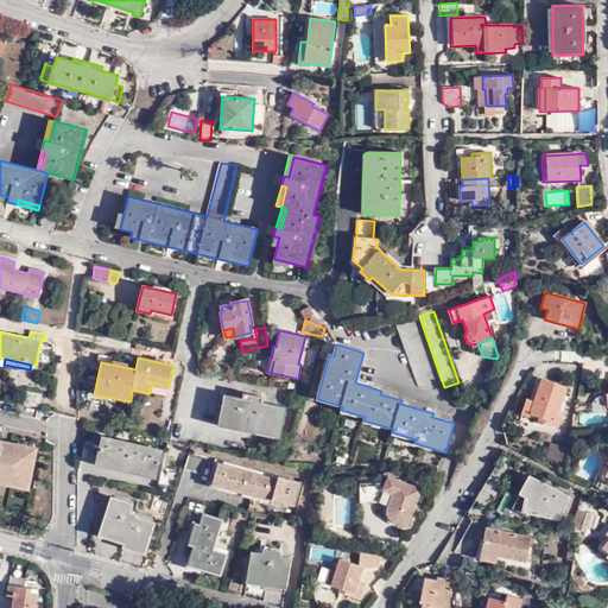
[(546,419),(544,423),(558,428),(561,417),(557,416),(567,388),(542,379),(534,401),(526,399),(521,415),(529,417),(531,413),(539,417),(546,419)]
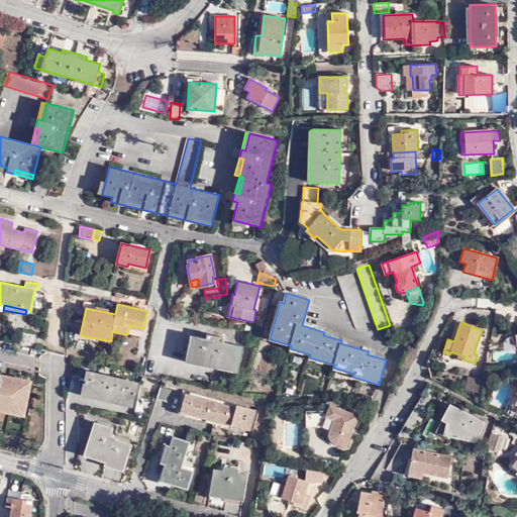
[(22,333),(20,343),(33,346),(35,335),(22,333)]
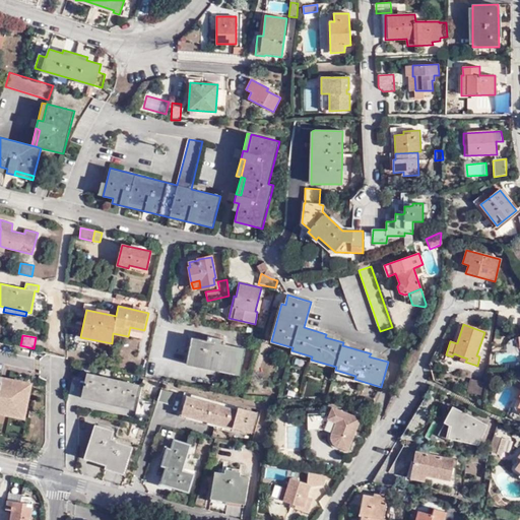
[(246,348),(222,343),(207,340),(191,337),(186,364),(202,367),(202,363),(224,368),(223,372),(240,375),(246,348)]
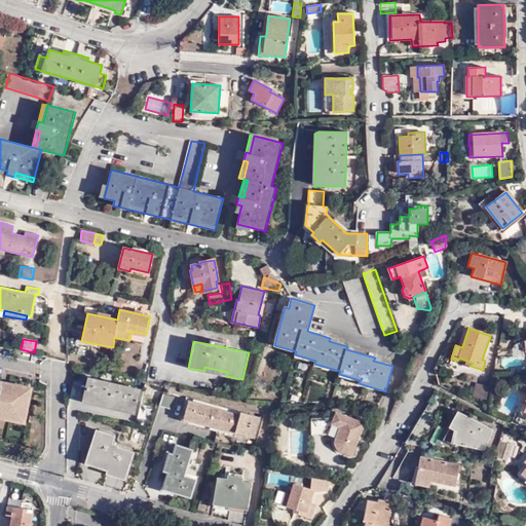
[(204,371),(226,376),(227,372),(204,367),(204,371)]
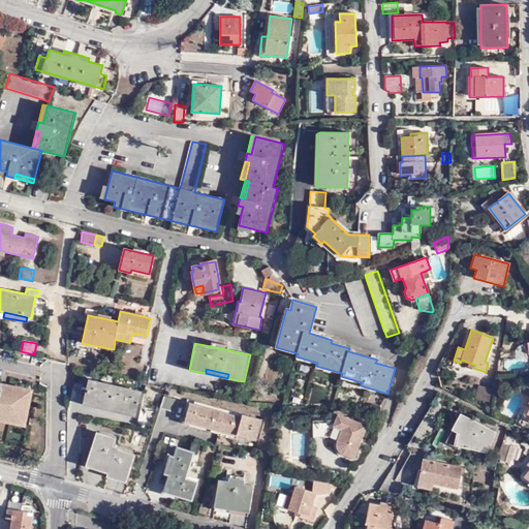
[(89,380),(84,404),(135,416),(142,393),(89,380)]
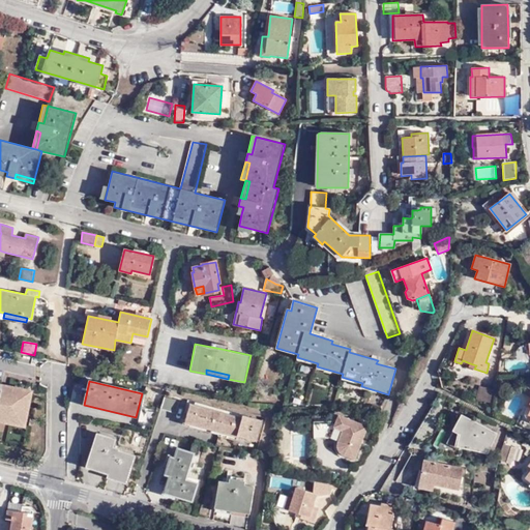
[(0,415),(22,419),(23,411),(24,408),(27,389),(0,383),(0,415)]
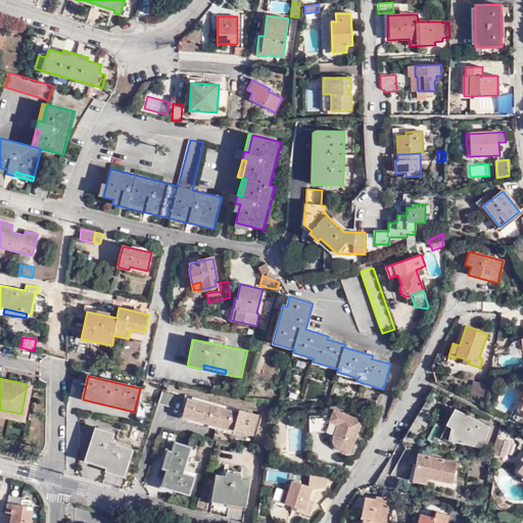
[(469,394),(483,398),(486,384),(473,381),(469,394)]
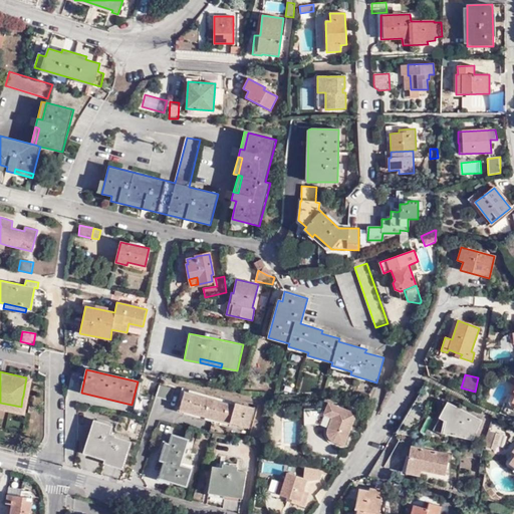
[(441,388),(427,380),(420,392),(435,400),(441,388)]
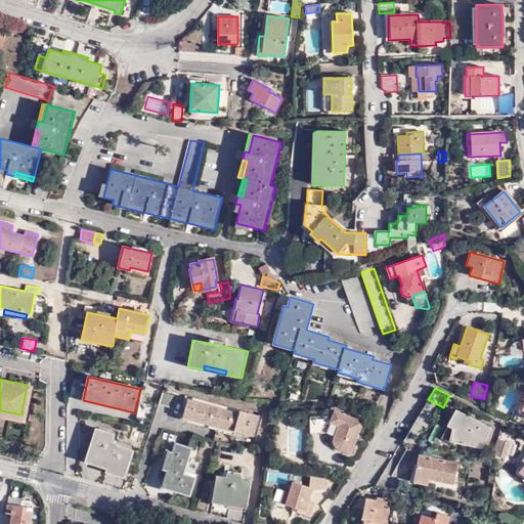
[(178,396),(163,392),(159,404),(174,409),(178,396)]
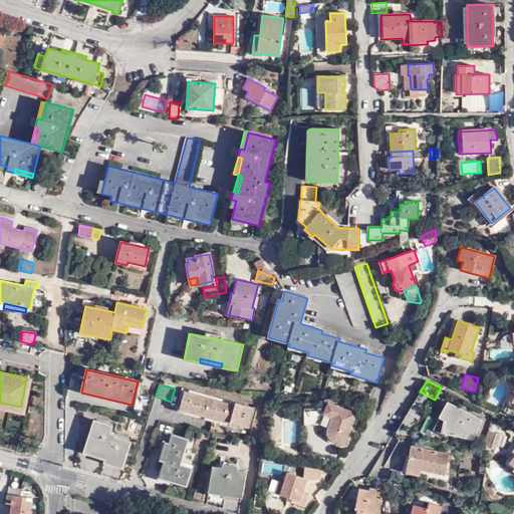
[(234,406),(184,392),(180,409),(248,429),(254,408),(235,403),(234,406)]
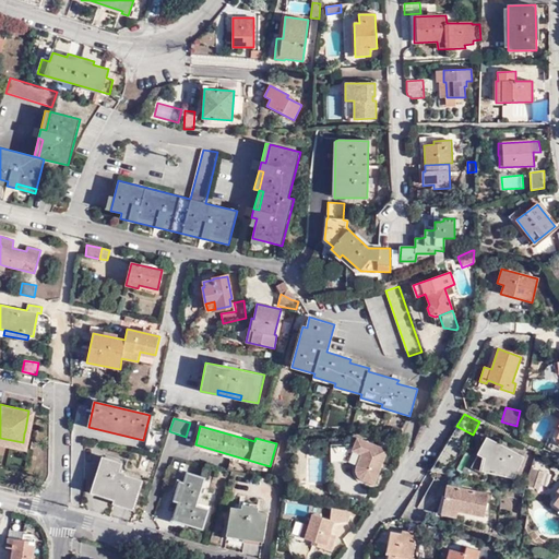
[(0,438),(0,444),(26,450),(31,431),(25,430),(24,433),(23,442),(0,438)]
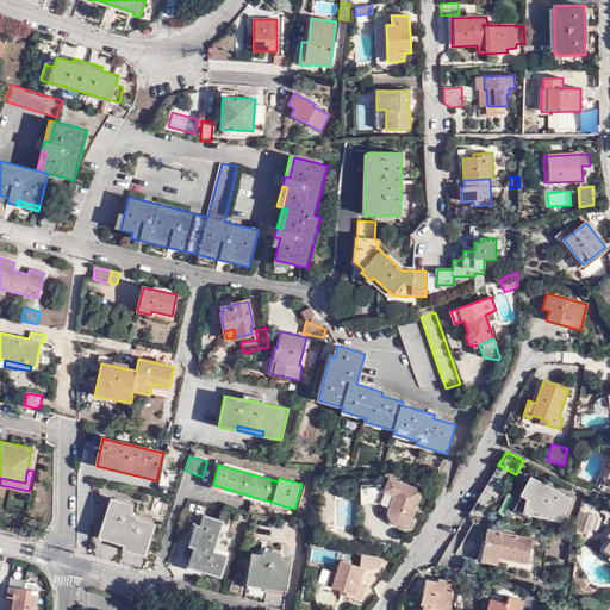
[(409,528),(423,492),(390,478),(387,485),(361,485),(361,503),(380,503),(390,506),(388,508),(388,511),(388,514),(388,515),(390,517),(391,521),(393,523),(396,524),(409,528)]
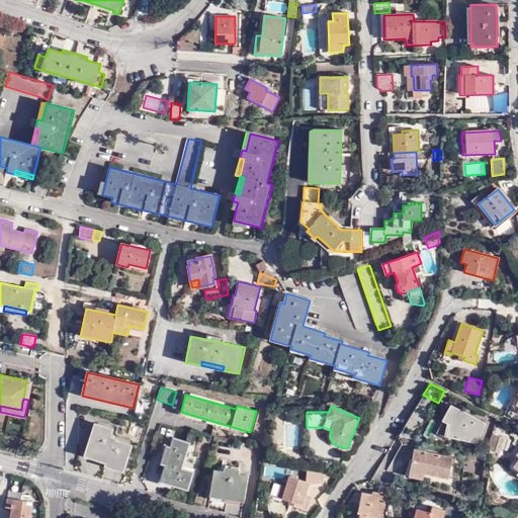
[(450,406),(442,421),(449,424),(447,436),(449,437),(476,443),(485,424),(450,406)]
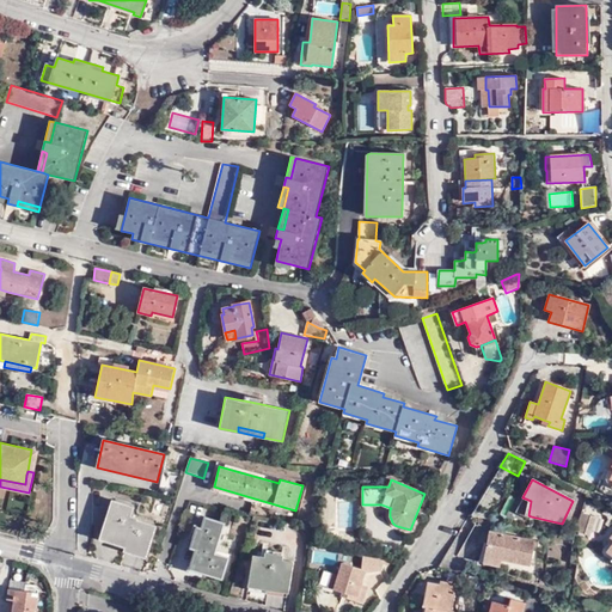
[(531,501),(522,497),(514,512),(530,520),(531,516),(528,515),(531,501)]
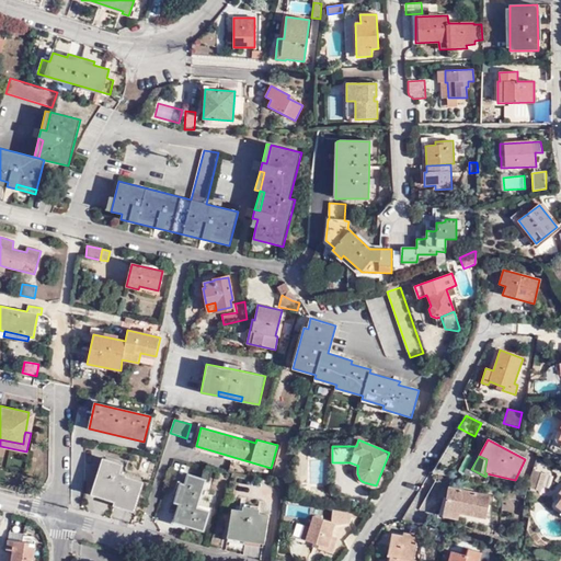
[(118,494),(115,502),(125,504),(124,508),(134,511),(142,483),(125,477),(125,476),(119,473),(122,466),(103,459),(96,478),(100,479),(95,494),(107,499),(111,491),(118,494)]
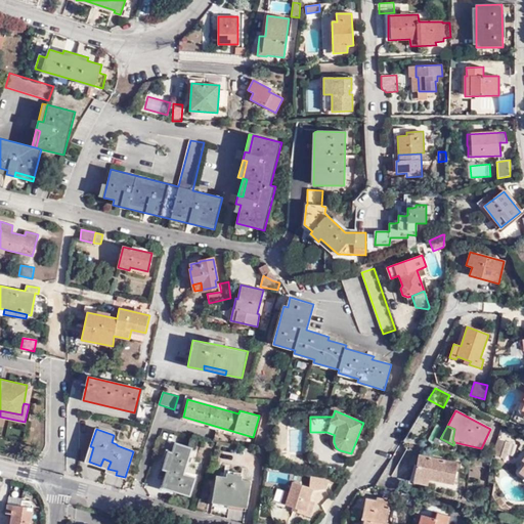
[(497,439),(492,454),(505,460),(510,443),(497,439)]
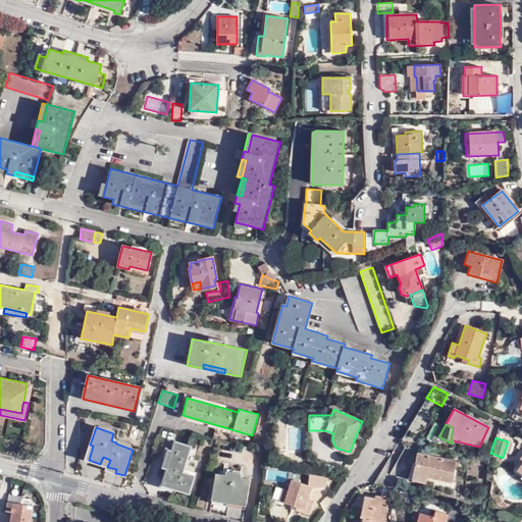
[(195,476),(183,473),(191,447),(174,441),(171,452),(168,451),(162,467),(167,469),(162,485),(189,493),(195,476)]
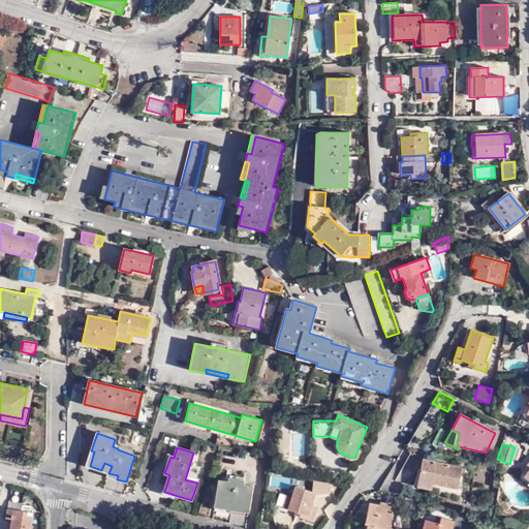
[(432,490),(433,485),(458,490),(462,468),(423,459),(417,487),(432,490)]
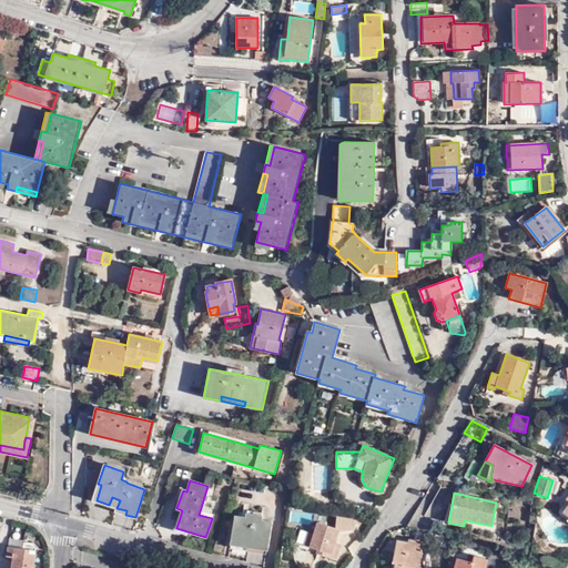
[(109,505),(117,508),(120,500),(112,497),(109,505)]
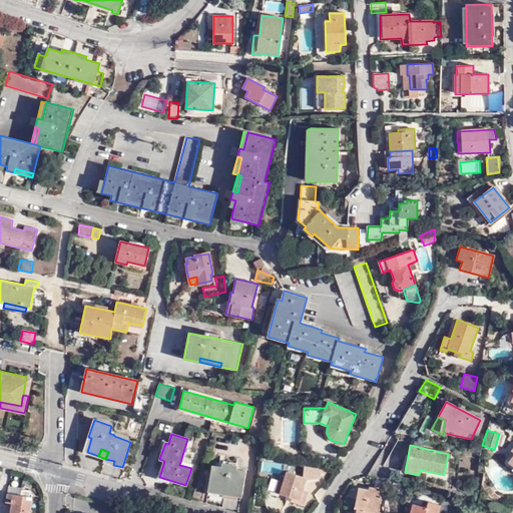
[(222,464),(221,468),(212,466),(207,492),(240,497),(245,472),(235,470),(236,466),(222,464)]
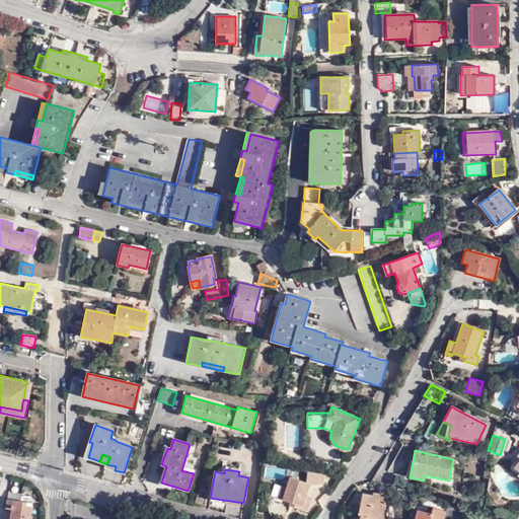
[(324,480),(325,472),(307,470),(307,478),(324,480)]
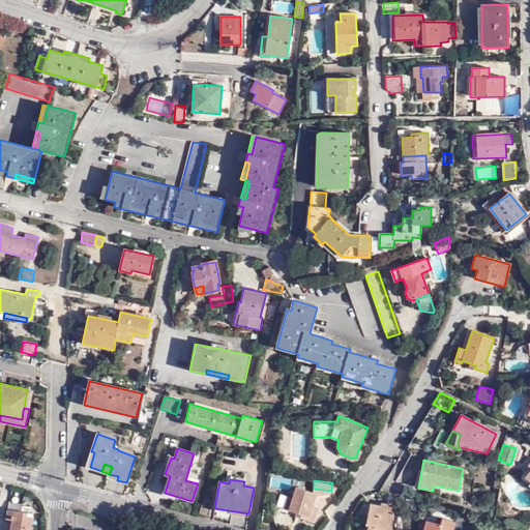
[(292,498),(287,497),(283,511),(314,522),(318,508),(313,506),(317,495),(296,488),(292,498)]
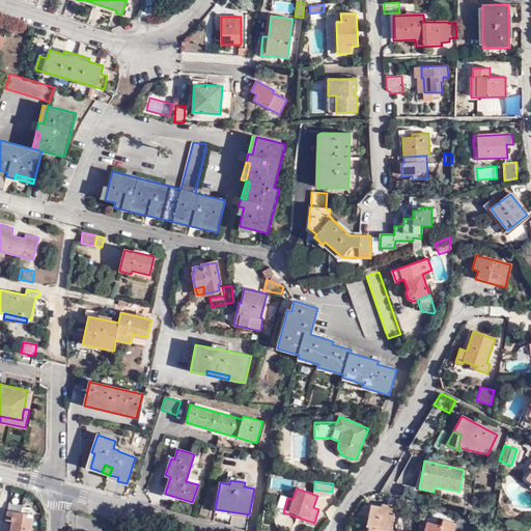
[(283,512),(287,498),(281,495),(276,510),(283,512)]
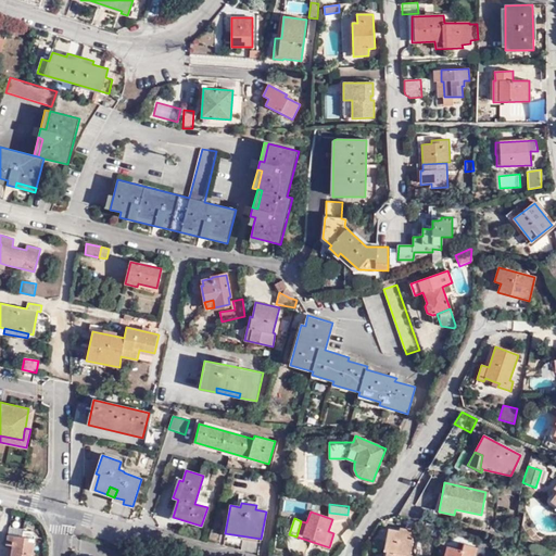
[(10,528),(9,535),(23,538),(24,530),(10,528)]
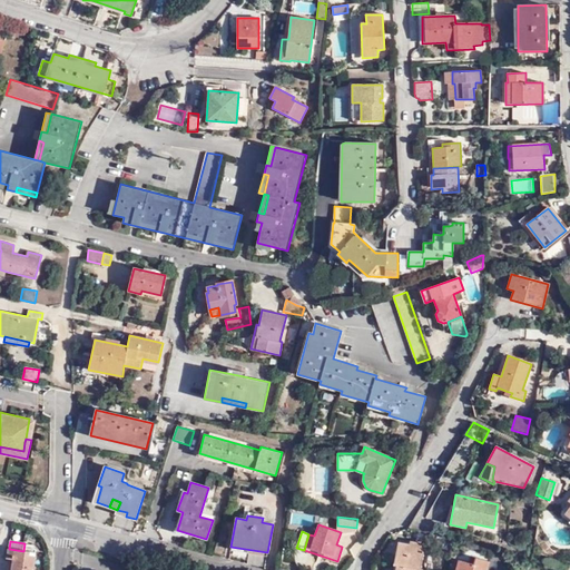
[(397,542),(393,564),(396,566),(394,569),(423,569),(421,569),(425,546),(411,542),(410,546),(397,542)]
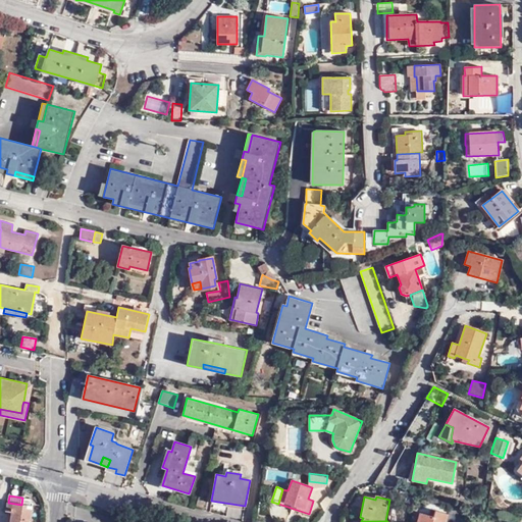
[(8,503),(7,503),(6,511),(12,512),(10,521),(29,521),(31,521),(33,510),(27,509),(28,505),(21,505),(8,503)]
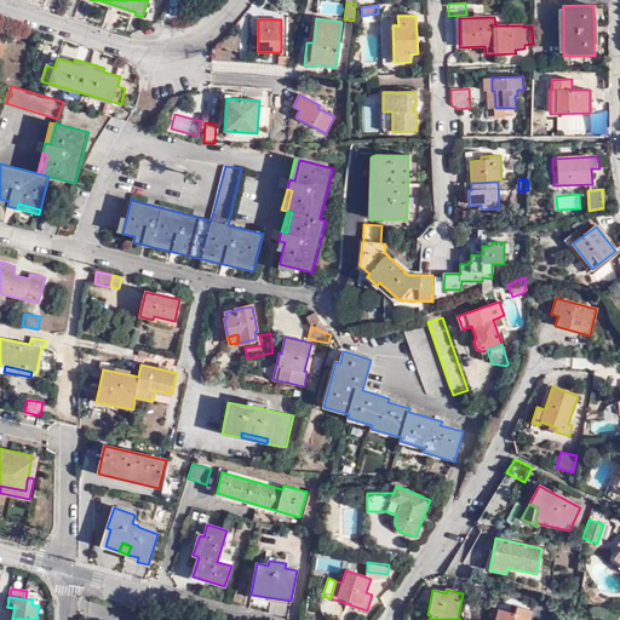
[(534,609),(544,612),(546,606),(535,602),(534,609)]
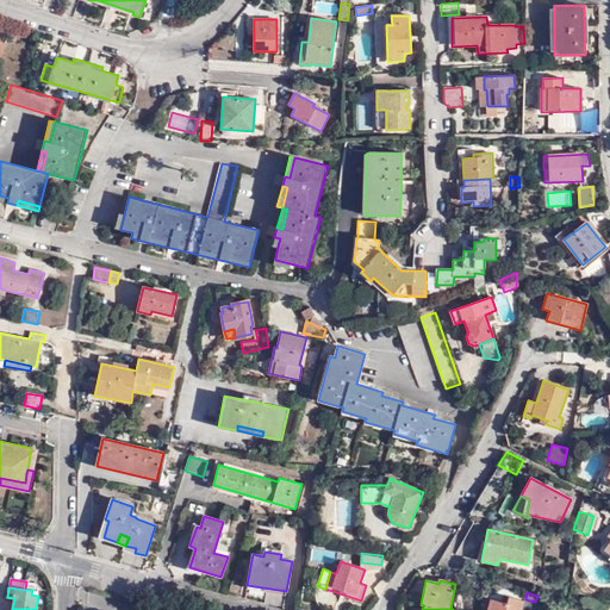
[(520,609),(523,601),(505,596),(503,603),(490,599),(486,609),(520,609)]
